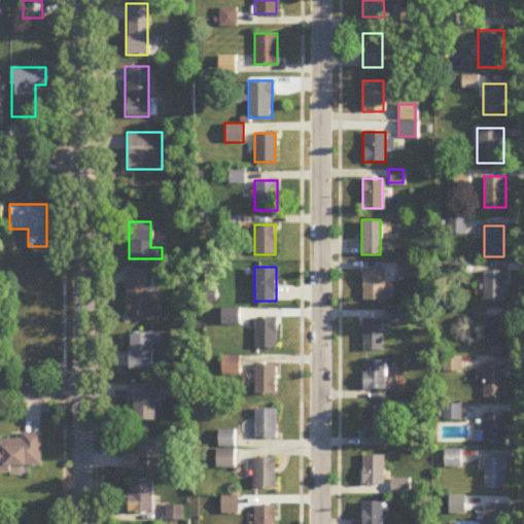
[(125,320),(156,320),(156,292),(144,292),(144,268),(125,268),(125,320)]
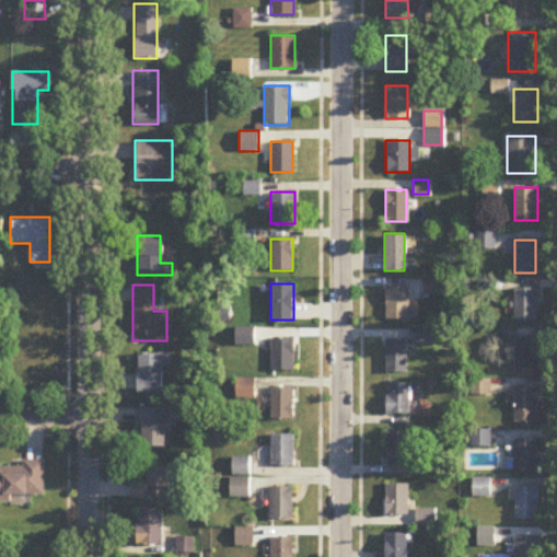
[(406,317),(406,285),(384,285),(384,317),(406,317)]
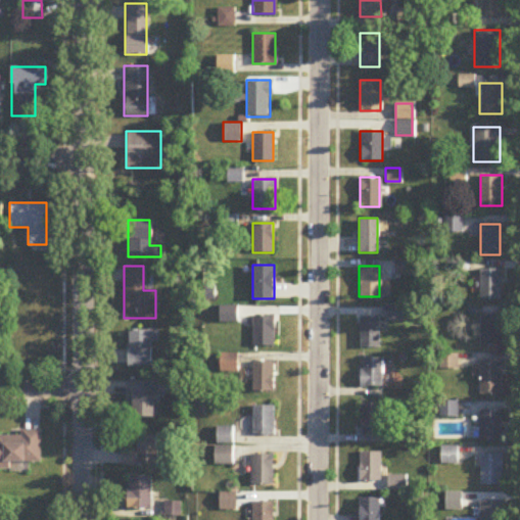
[(479,297),(501,297),(501,268),(479,268),(479,297)]
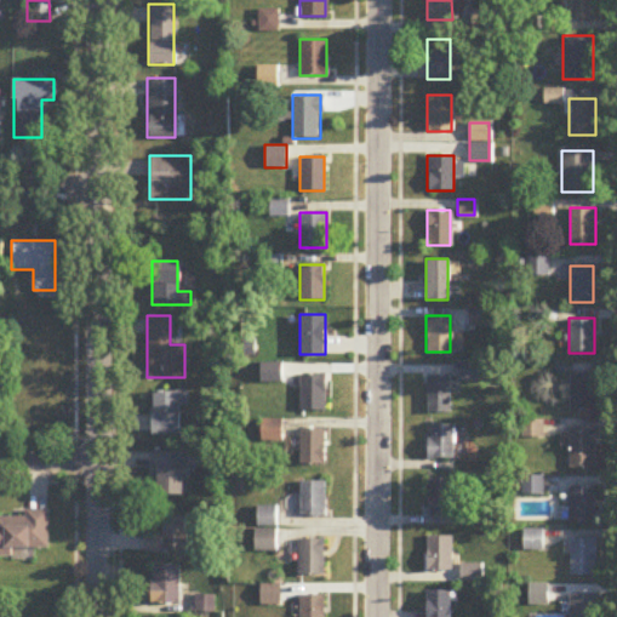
[(474,360),(456,360),(456,378),(474,378),(474,360)]
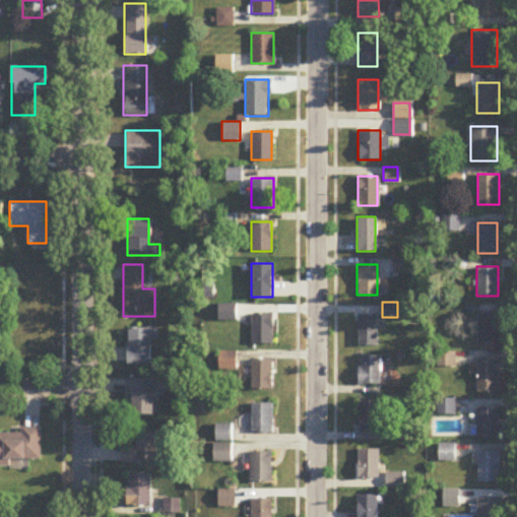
[(233,304),(218,304),(218,318),(233,318),(233,304)]
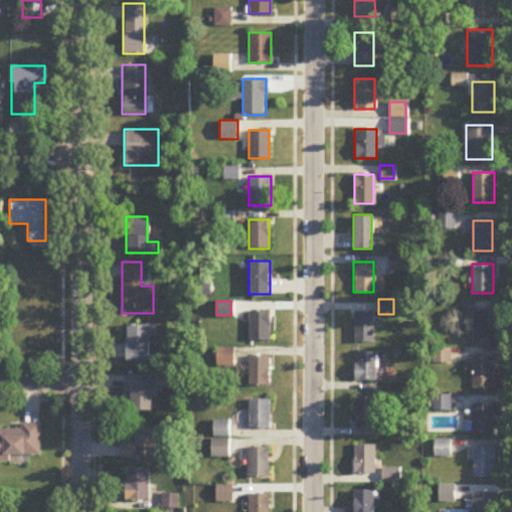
[(248,340),(270,340),(270,310),(248,310),(248,340)]
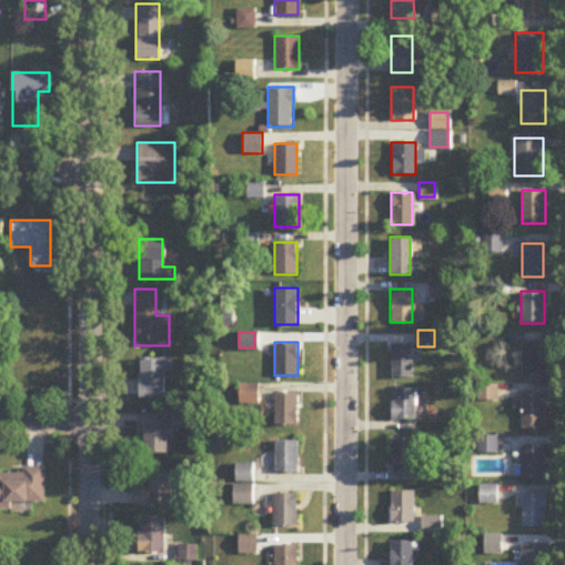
[(544,342),(521,342),(521,375),(544,375),(544,342)]
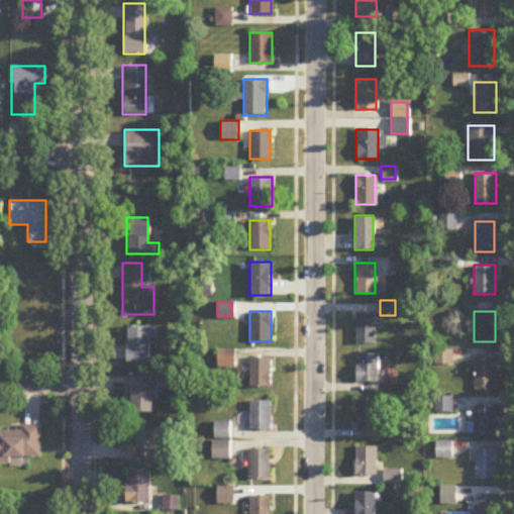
[(354,342),(373,342),(373,313),(354,313),(354,342)]
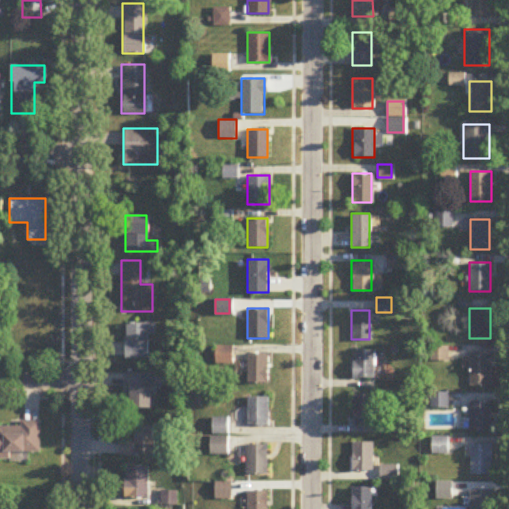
[(154,333),(154,322),(124,322),(124,359),(147,358),(147,333),(154,333)]
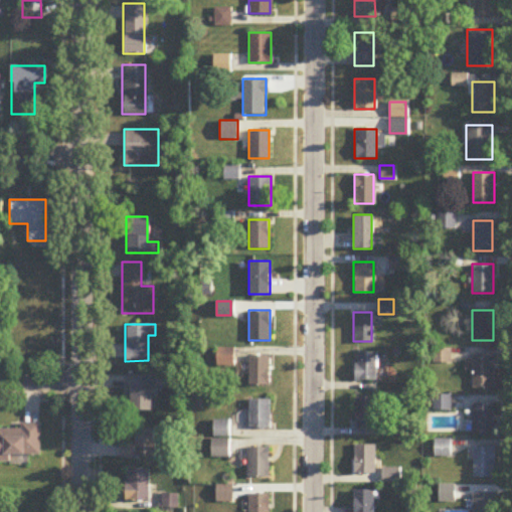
[(374,351),(354,351),(353,378),(374,379),(374,351)]
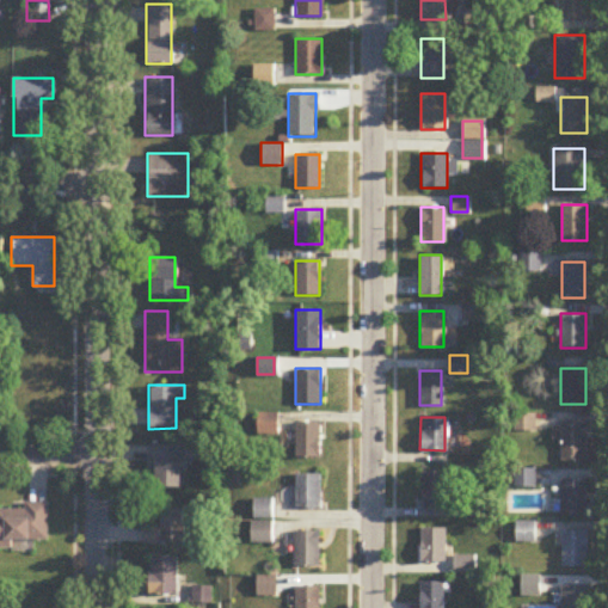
[(587,459),(587,421),(551,421),(551,438),(559,438),(559,459),(587,459)]
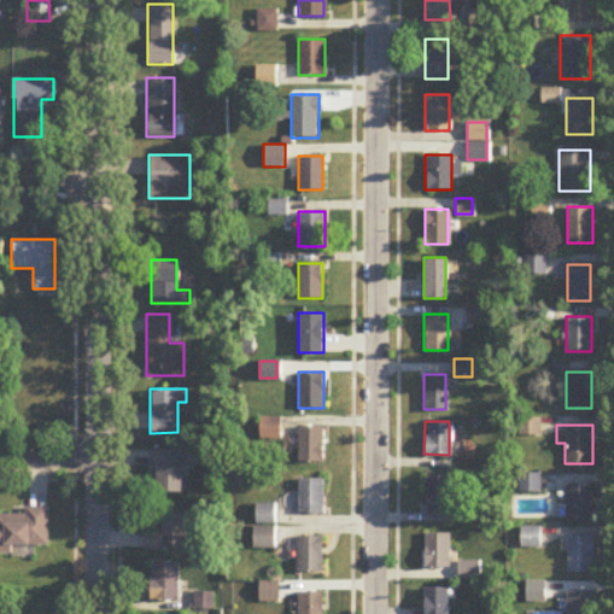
[(322,426),(298,426),(298,461),(322,461),(322,426)]
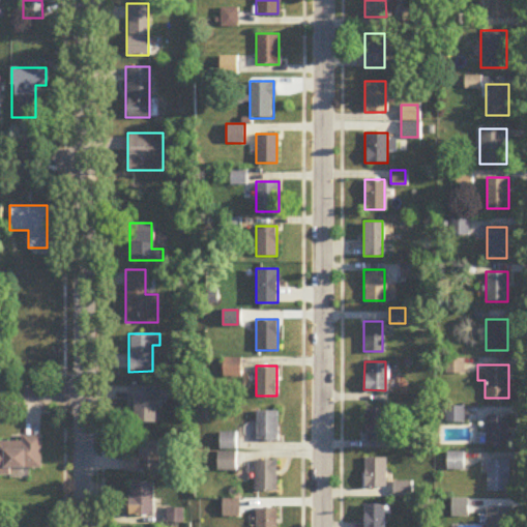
[(154,422),(154,385),(128,385),(128,422),(154,422)]
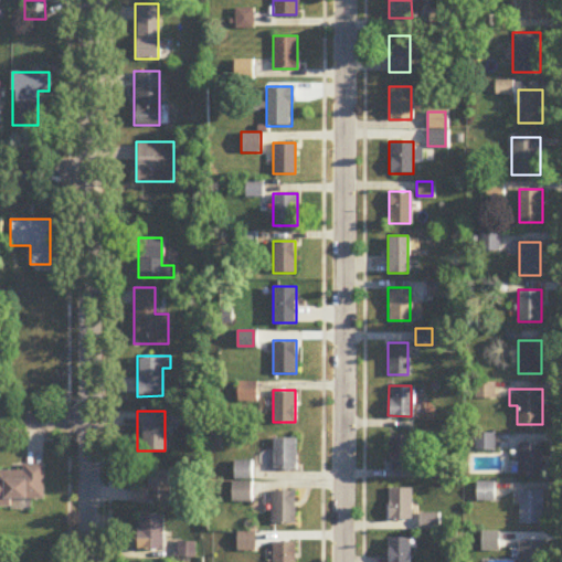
[(412,434),(389,434),(389,467),(412,467),(412,434)]
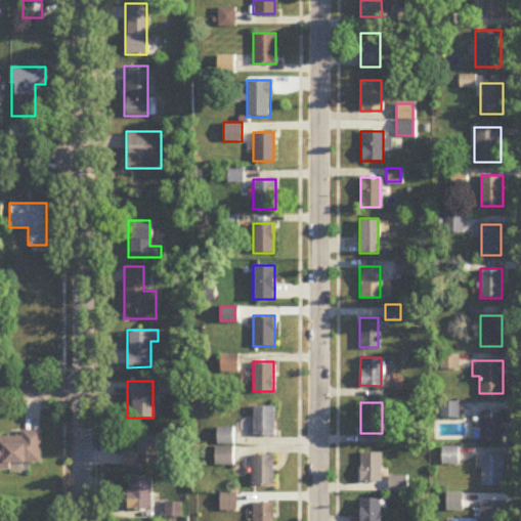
[(273,405),(253,405),(253,435),(273,435),(273,405)]
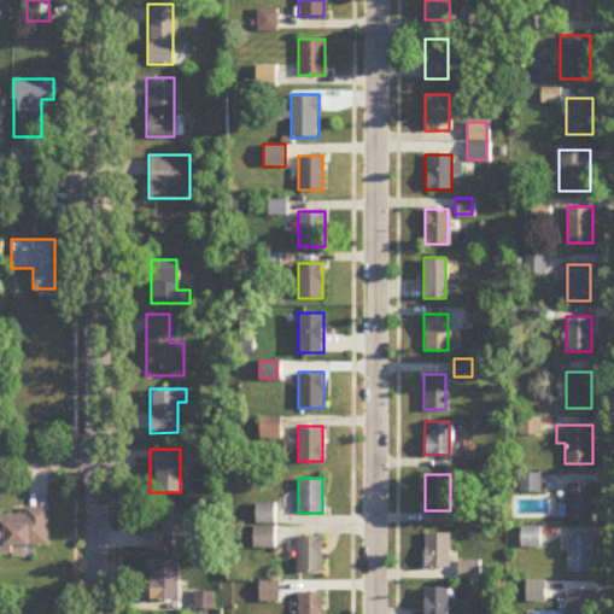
[(590,484),(566,484),(566,519),(590,519),(590,484)]
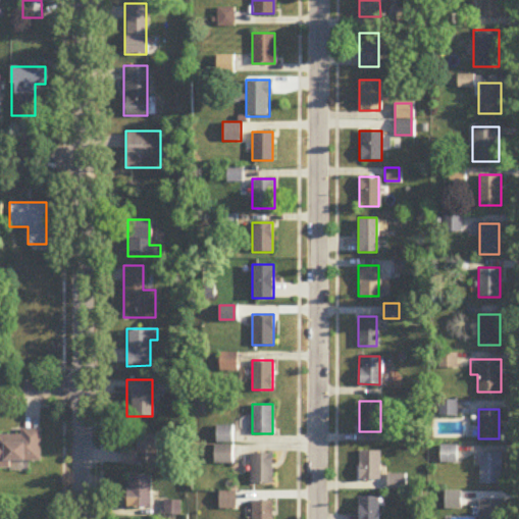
[(0,461),(39,462),(39,427),(18,427),(18,433),(0,433),(0,461)]
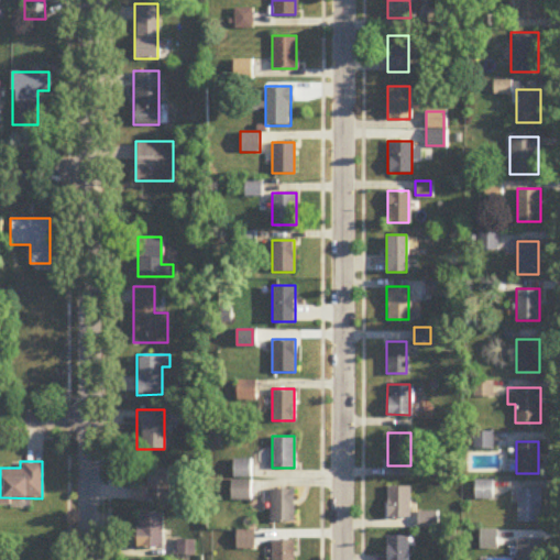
[(167,502),(167,470),(146,470),(146,483),(131,483),(131,502),(167,502)]
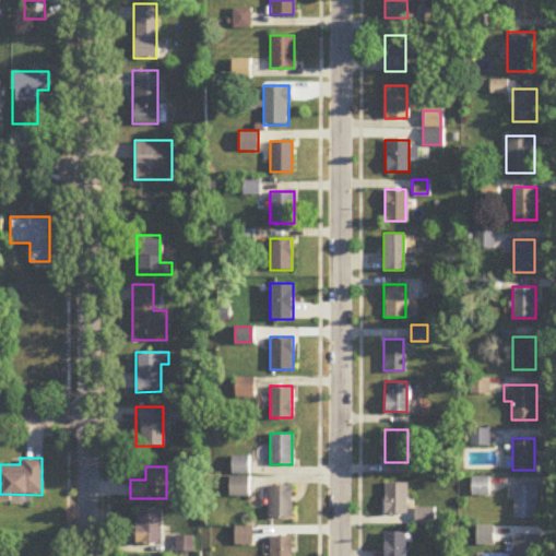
[(248,476),(229,476),(229,496),(248,496),(248,476)]
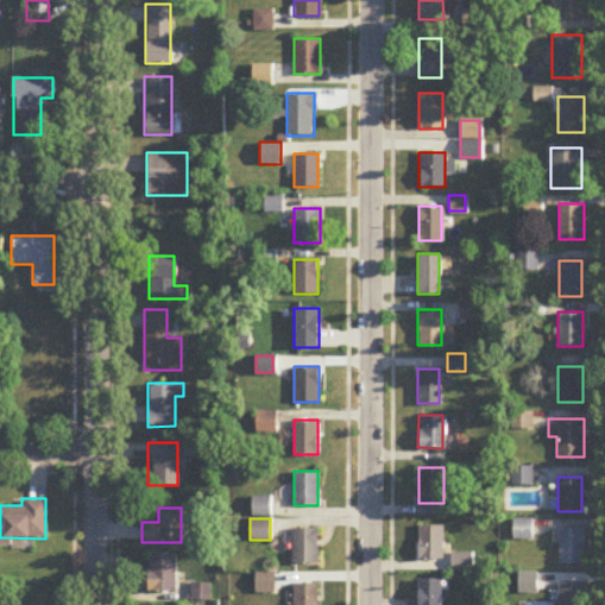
[(417,559),(441,559),(441,525),(417,525),(417,559)]
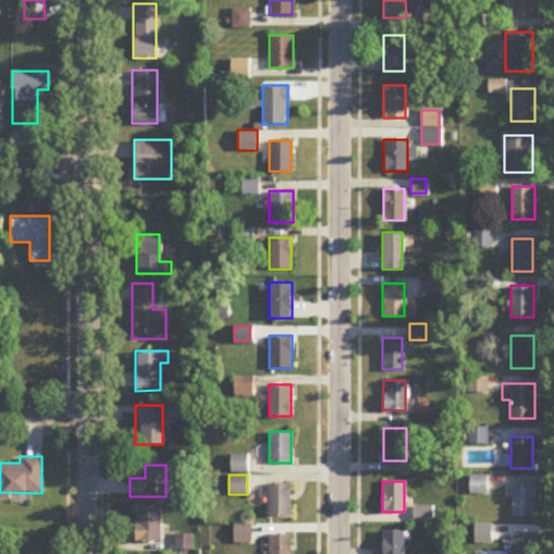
[(267,516),(290,516),(290,483),(267,483),(267,516)]
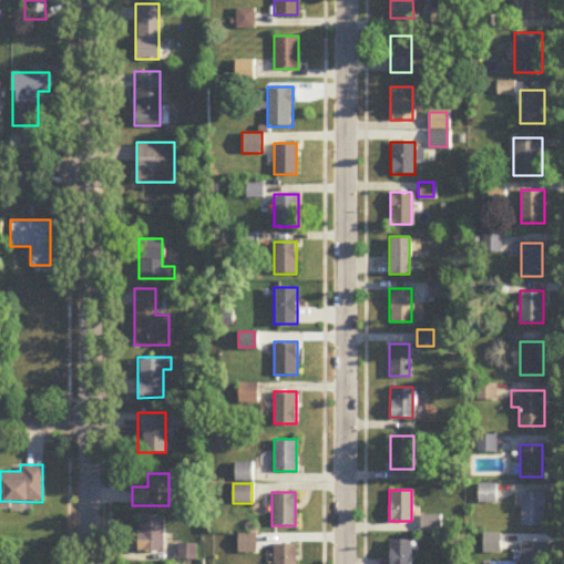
[(520,492),(520,524),(543,524),(543,492),(520,492)]
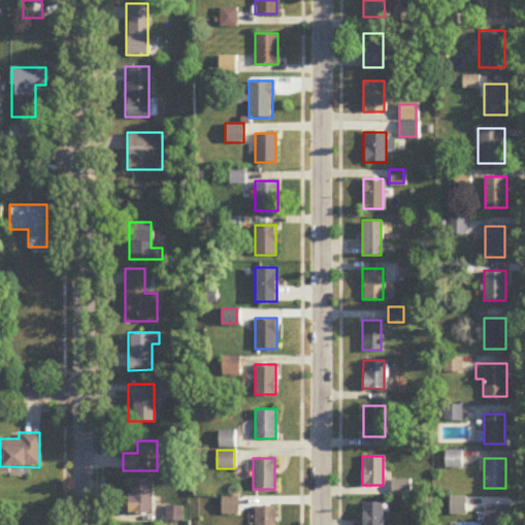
[(151,513),(151,482),(126,482),(126,513),(151,513)]
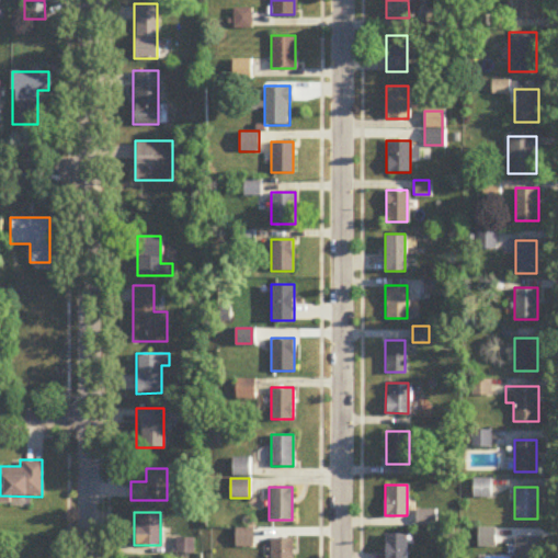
[(477,545),(493,545),(493,528),(477,528),(477,545)]
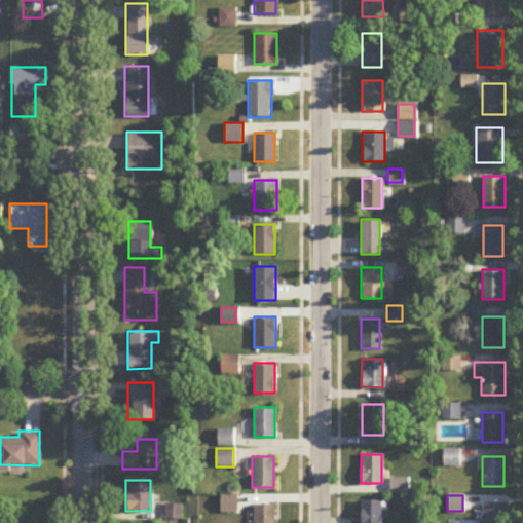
[(380,522),(381,499),(361,499),(360,522),(380,522)]
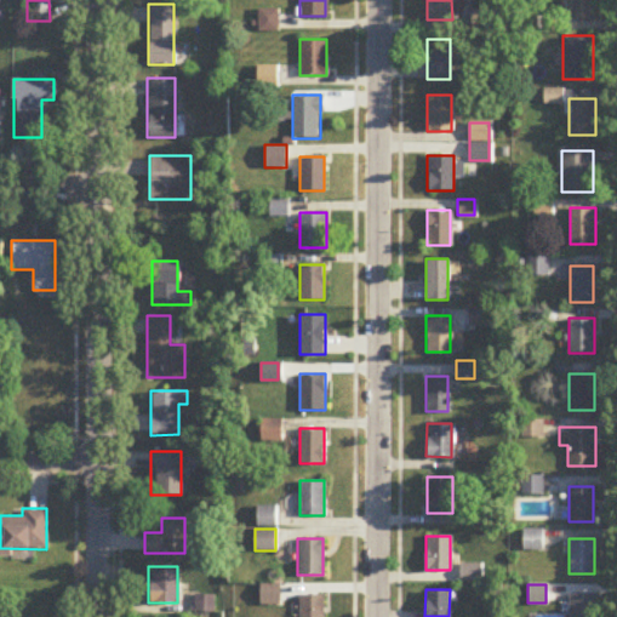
[(593,616),(593,594),(566,594),(566,616),(593,616)]
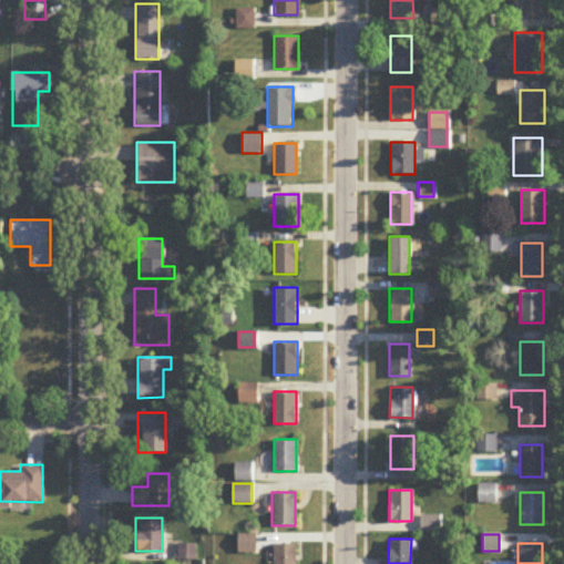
[(295,563),(296,544),(273,544),(272,563),(295,563)]
